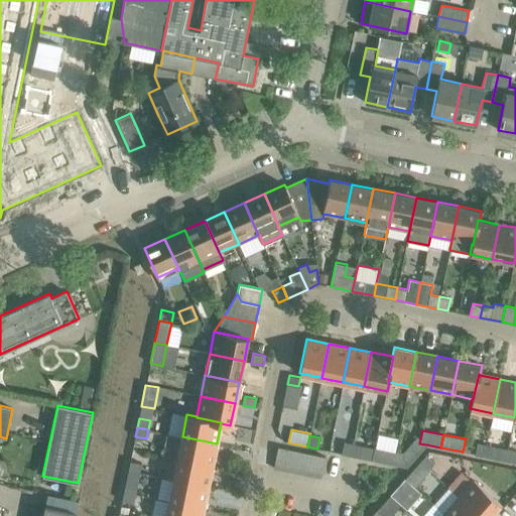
[(407,467),(426,444),(419,443),(420,439),(417,435),(402,453),(396,452),(393,464),(407,467)]
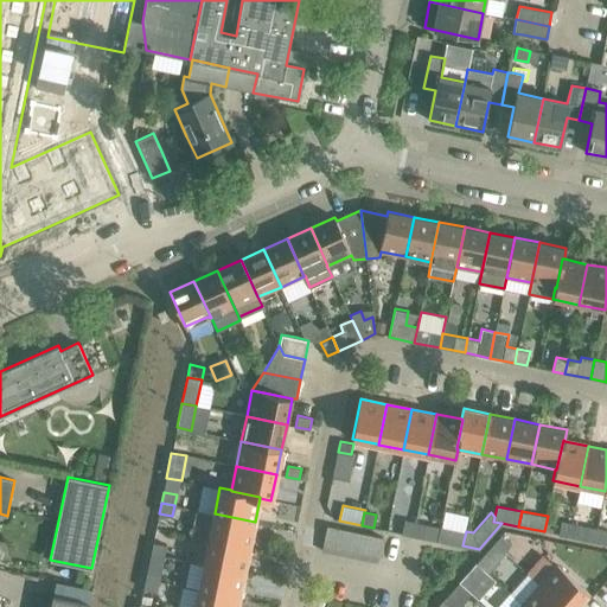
[(249,548),(255,522),(215,513),(209,540),(249,548)]
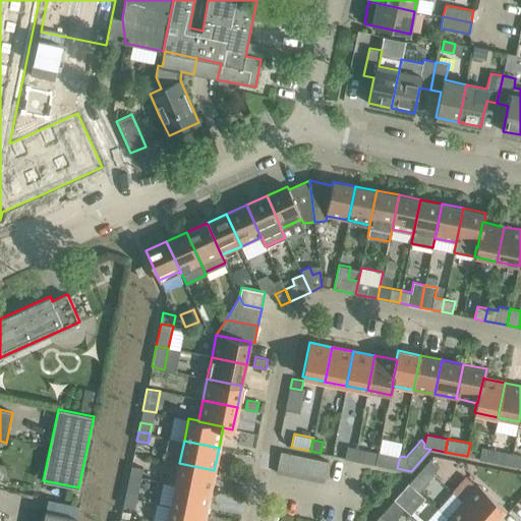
[(354,460),(356,449),(347,447),(345,458),(354,460)]
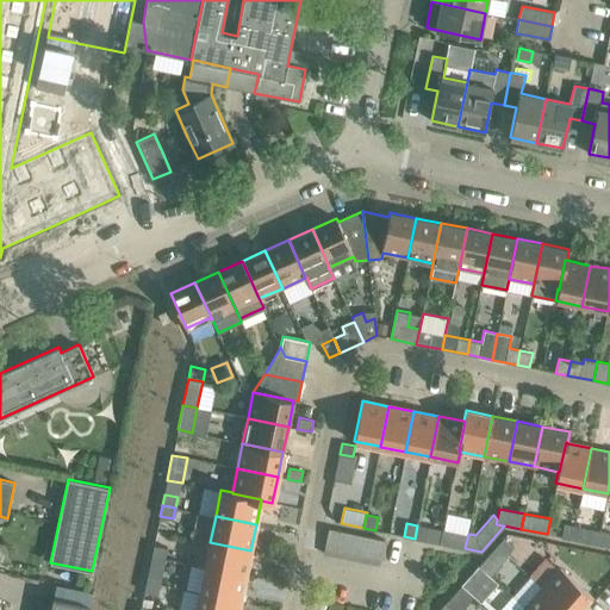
[(572,539),(574,527),(564,524),(561,537),(572,539)]
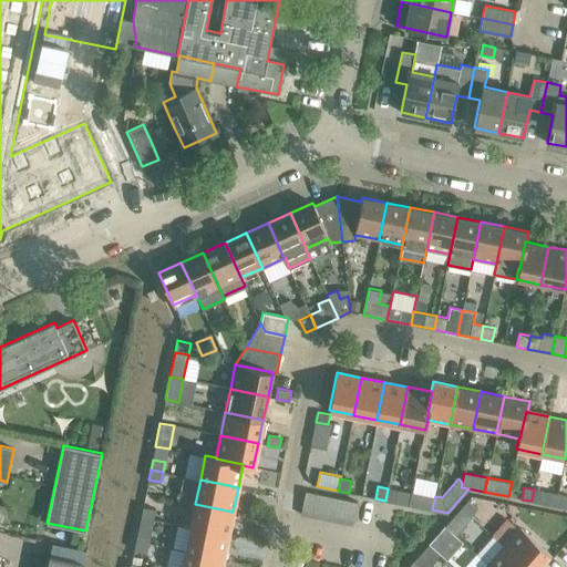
[(398,491),(388,488),(385,501),(395,503),(398,491)]
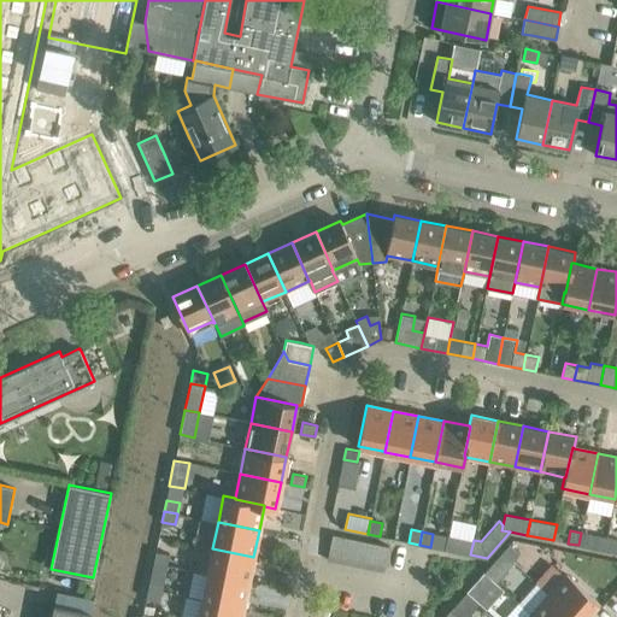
[(592,534),(581,533),(579,545),(589,547),(592,534)]
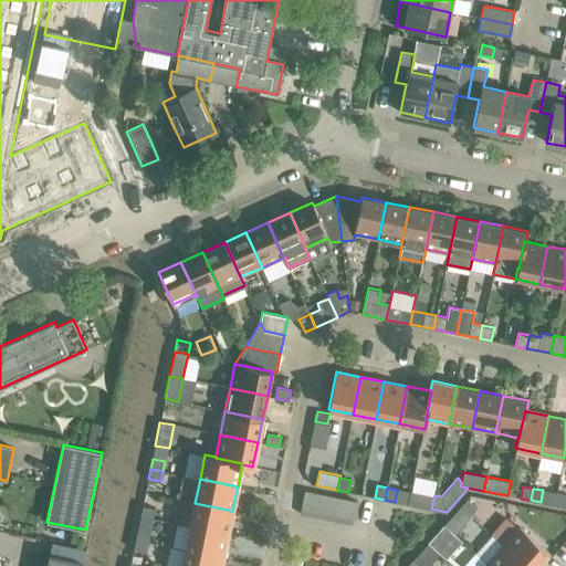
[(313,515),(317,493),(305,490),(300,513),(313,515)]
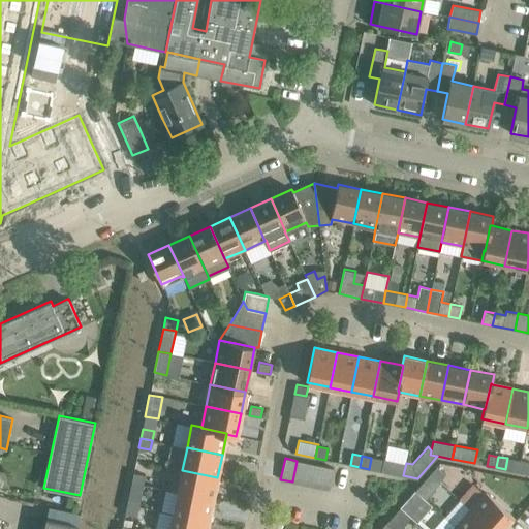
[(403,475),(406,463),(384,458),(381,471),(403,475)]
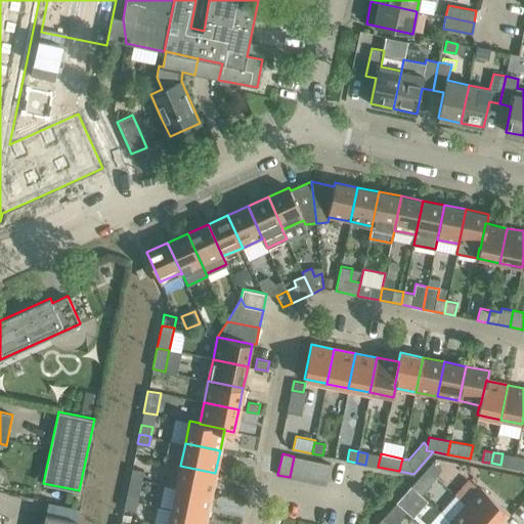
[(302,480),(306,459),(294,456),(290,477),(302,480)]
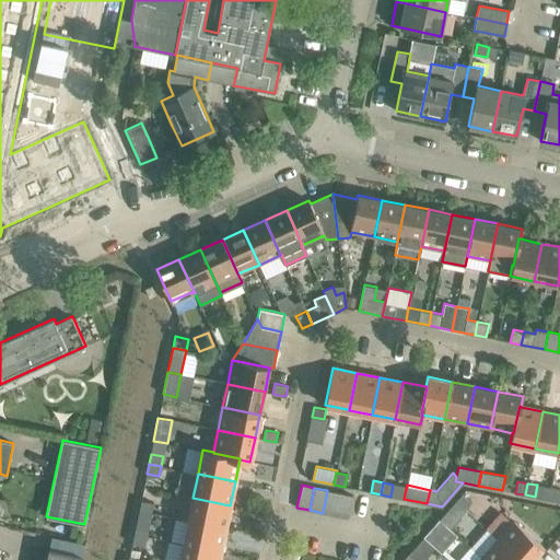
[(548,500),(558,502),(559,492),(559,489),(550,488),(548,500)]
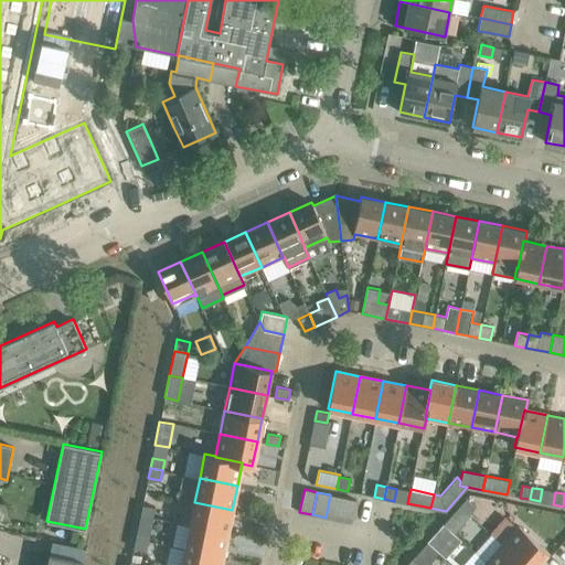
[(339,520),(343,497),(330,494),(326,518),(339,520)]
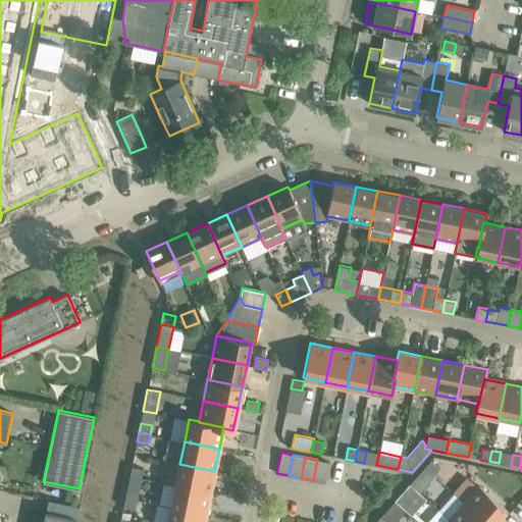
[(329,462),(317,459),(313,480),(324,483),(329,462)]
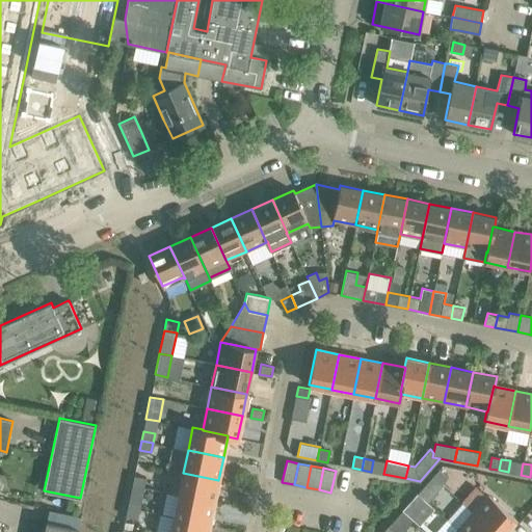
[(439,469),(432,476),(441,484),(448,477),(439,469)]
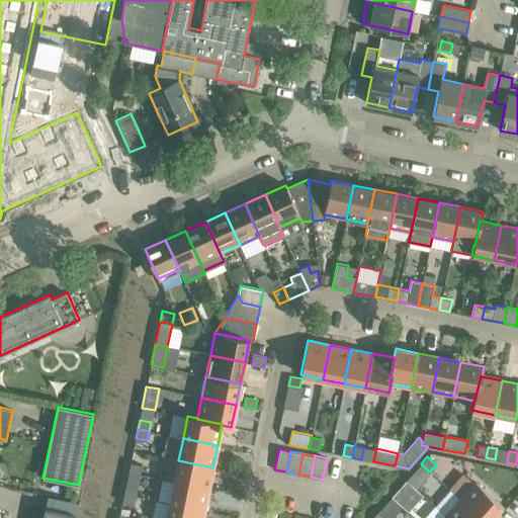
[(208,489),(212,467),(178,460),(174,482),(208,489)]
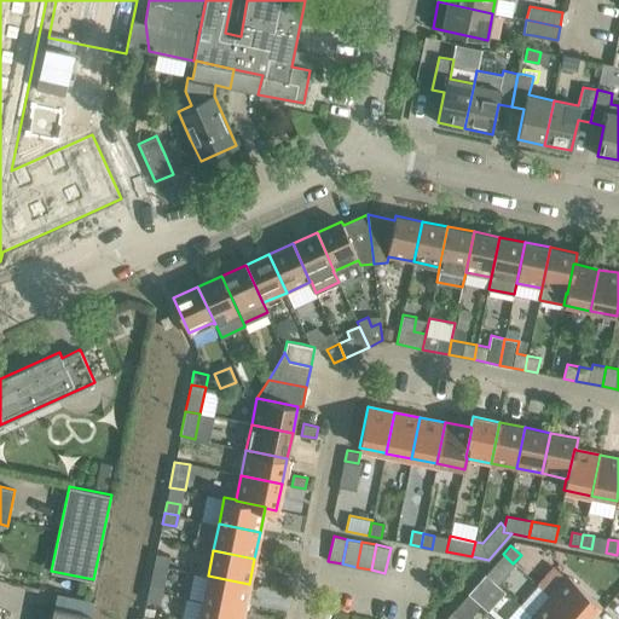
[(169,555),(156,553),(154,563),(167,567),(169,555)]
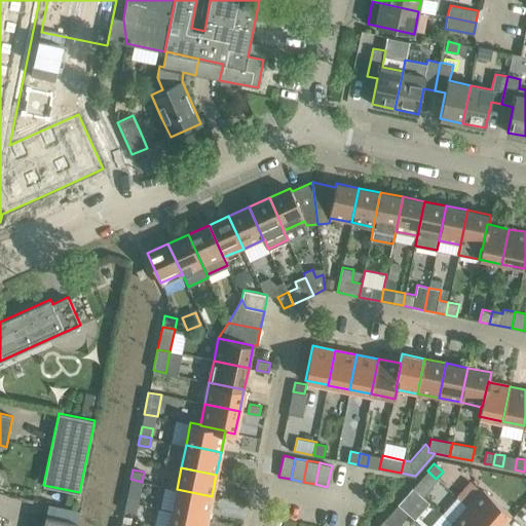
[(437,479),(436,479),(427,471),(413,487),(422,495),(437,479)]
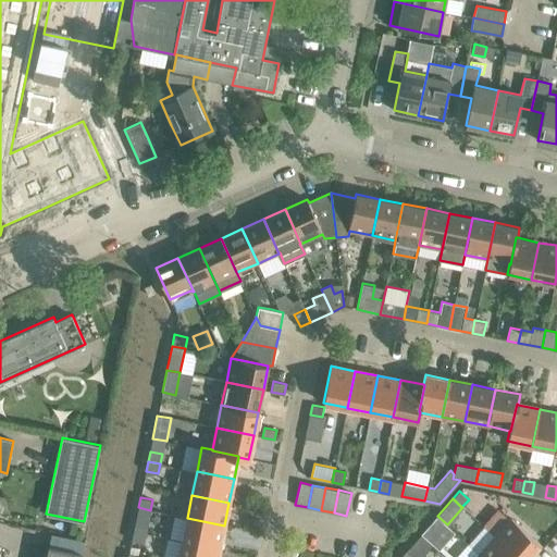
[(220,548),(224,525),(187,518),(182,541),(220,548)]
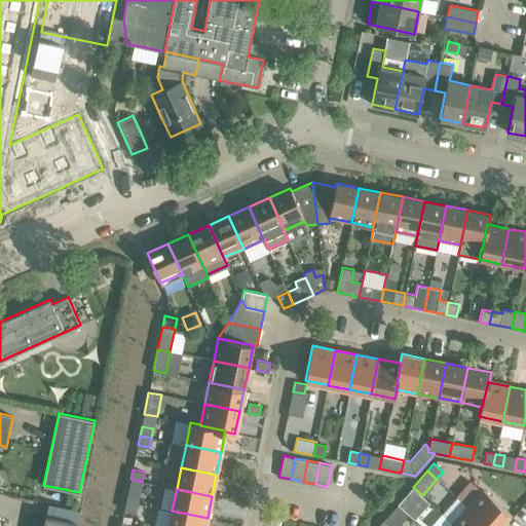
[(497,525),(510,513),(494,499),(483,489),(467,506),(489,525),(497,525)]
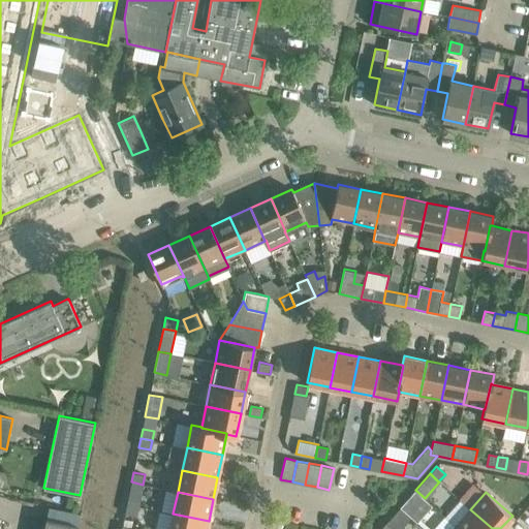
[(139,497),(128,495),(126,504),(138,506),(139,497)]
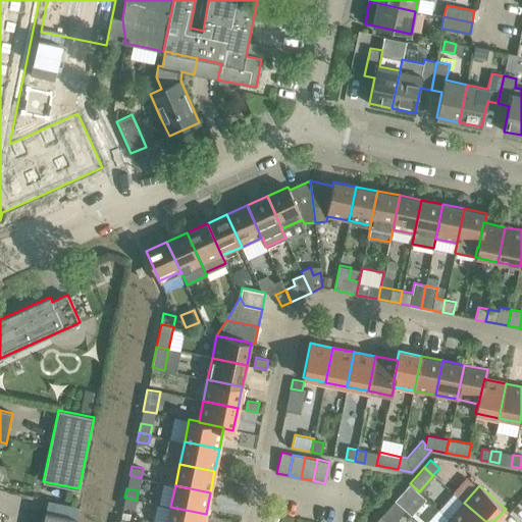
[(135,509),(137,500),(124,498),(123,507),(135,509)]
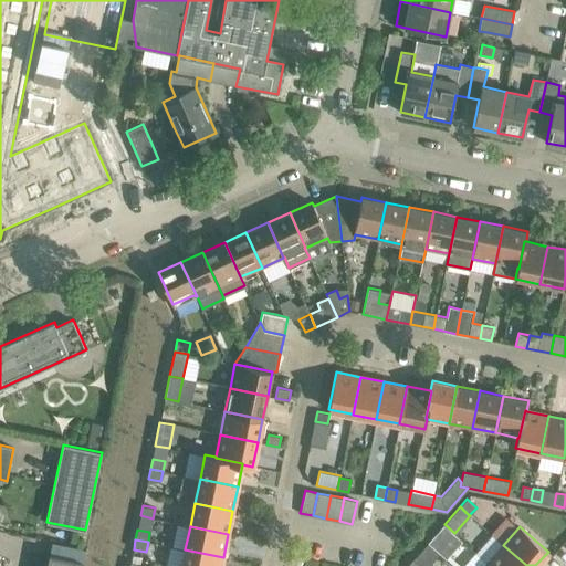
[(490,565),(526,565),(503,545),(488,563),(490,565)]
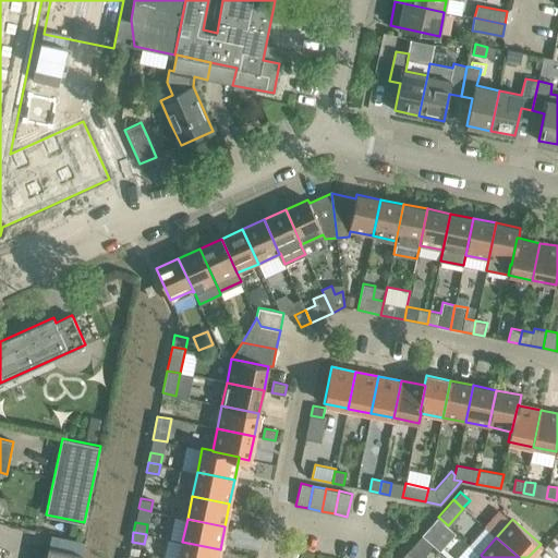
[(217,557),(220,549),(182,542),(179,557),(217,557)]
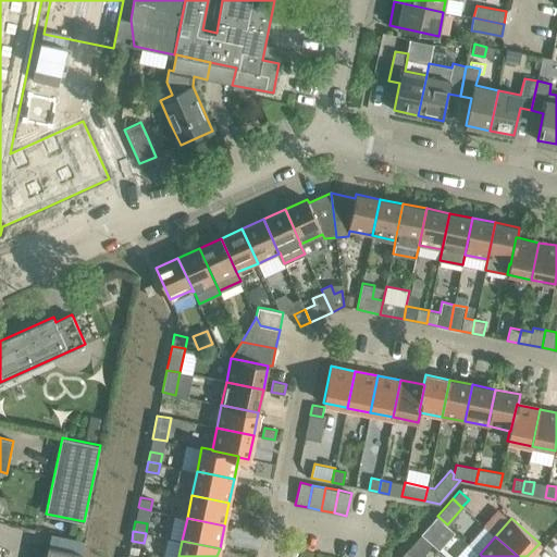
[(81,556),(82,553),(48,546),(46,556),(81,556)]
